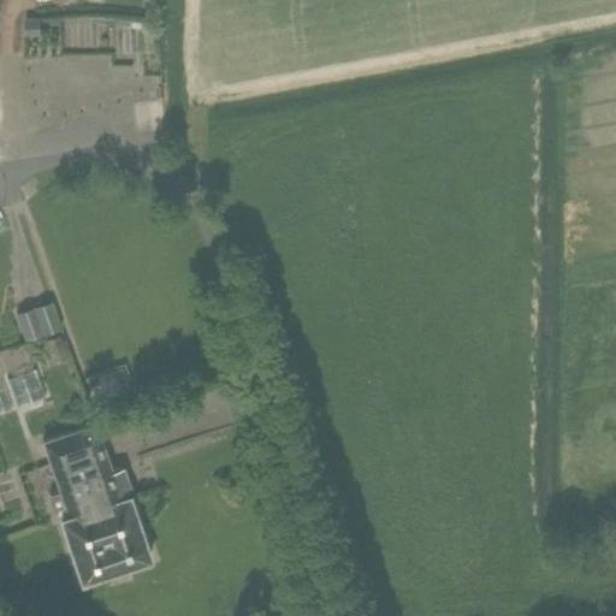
[(27,18),(27,34),(41,34),(41,18),(27,18)]
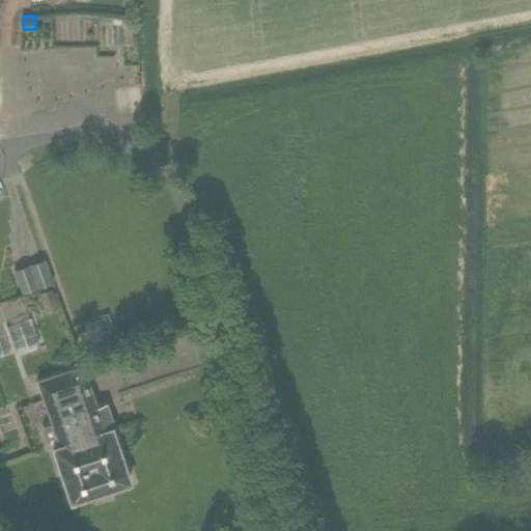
[(135,108),(135,102),(140,102),(140,89),(118,89),(117,108),(135,108)]
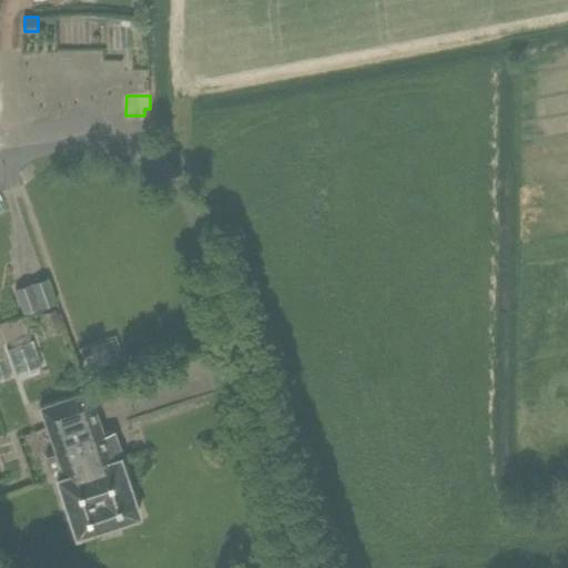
[(16,288),(26,314),(59,301),(49,275),(16,288)]
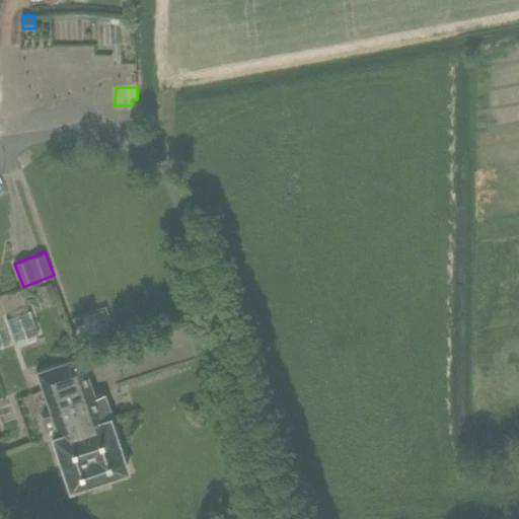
[(45,305),(58,301),(52,281),(38,286),(45,305)]
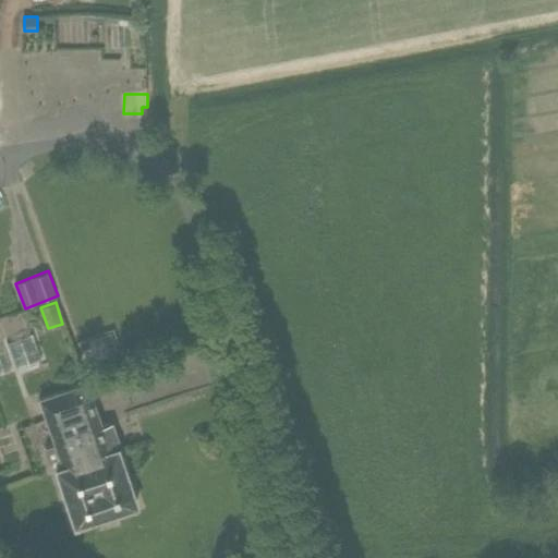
[(100,425),(86,381),(39,397),(55,445),(44,448),(50,469),(53,468),(73,525),(135,504),(117,448),(121,447),(112,421),(100,425)]
